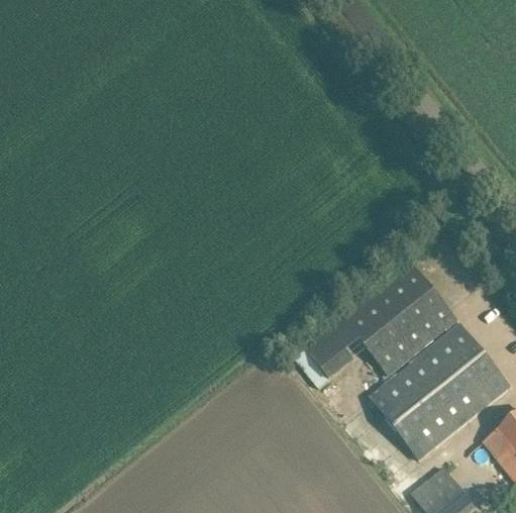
[(455,320),(410,264),(342,318),(388,375),(455,320)]
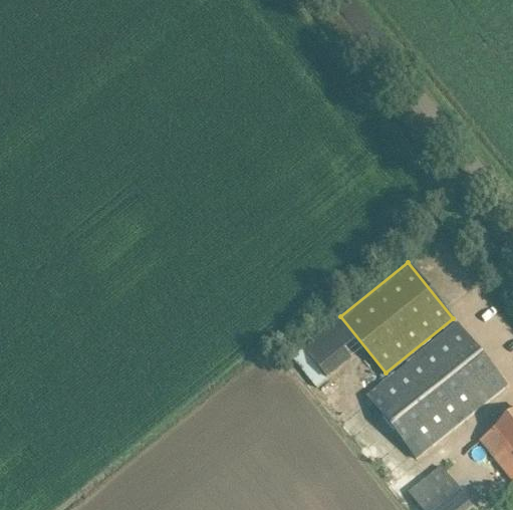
[(367,395),(417,456),(506,385),(457,323),(367,395)]
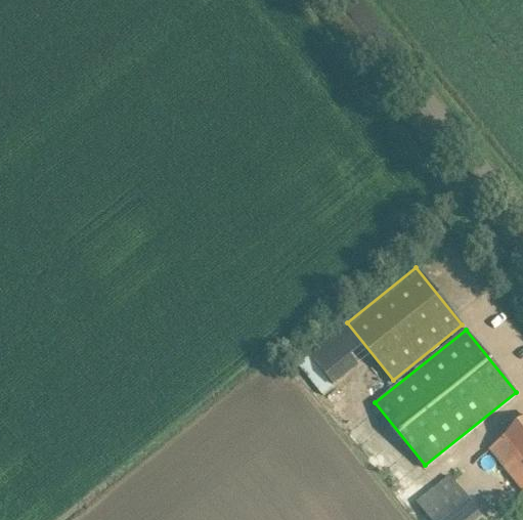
[(522,421),(491,447),(522,485),(522,421)]
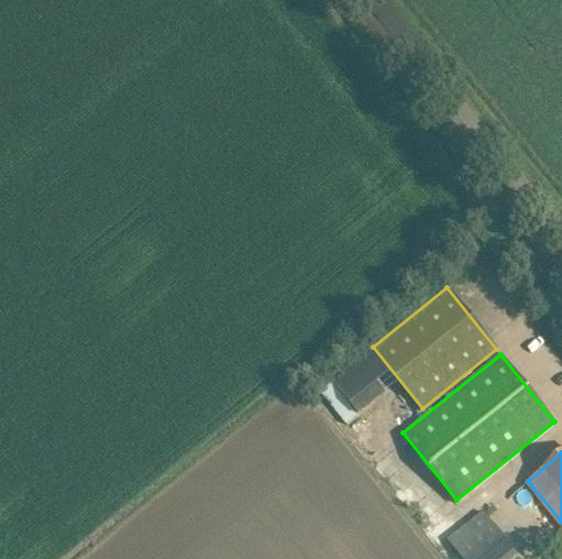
[(530,497),(518,506),(526,517),(538,508),(530,497)]
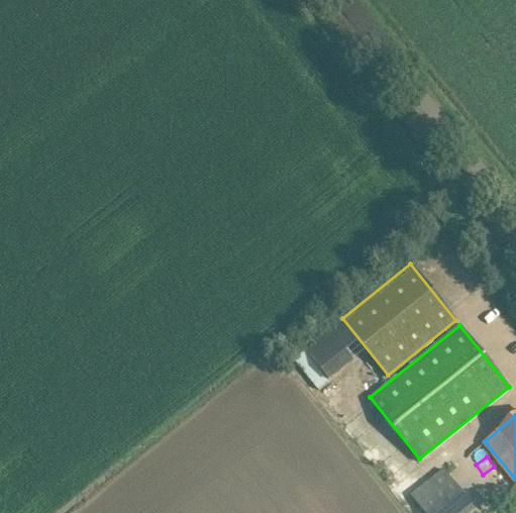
[(472,512),(478,509),(446,471),(443,467),(410,493),(425,512),(472,512)]
